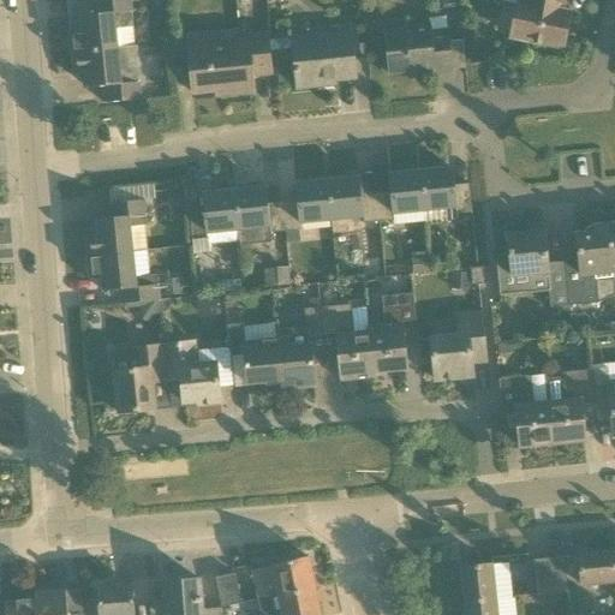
[(136,47),(130,0),(94,0),(96,15),(81,16),(82,31),(70,33),(72,53),(136,47)]
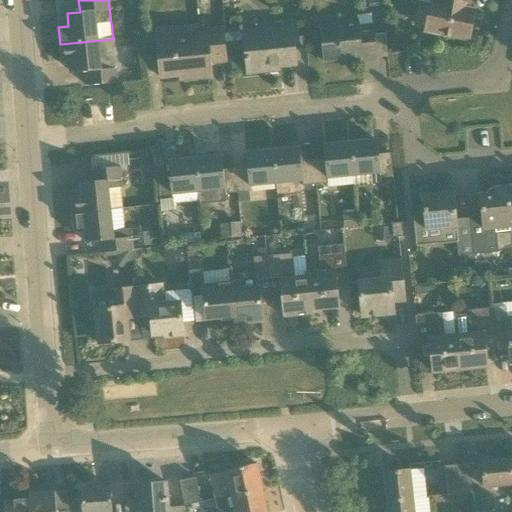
[(469,0),(438,0),(438,3),(431,2),(425,31),(468,40),(474,11),(467,9),(469,0)]
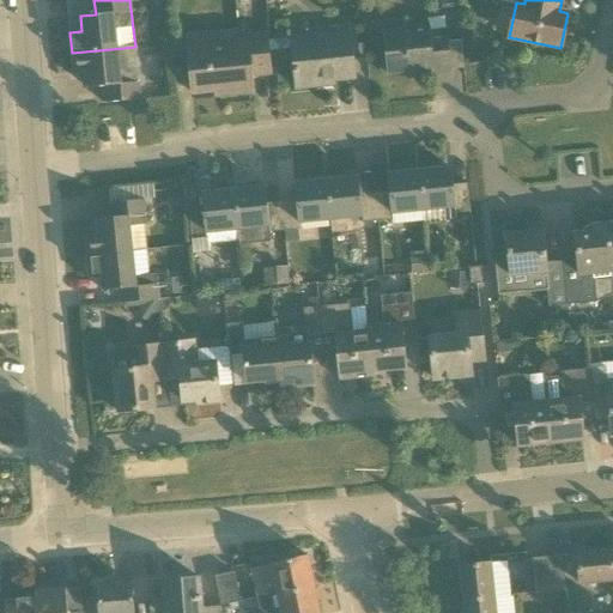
[(450,72),(447,30),(430,32),(429,23),(410,25),(410,29),(384,32),(388,74),(431,70),(432,74),(450,72)]
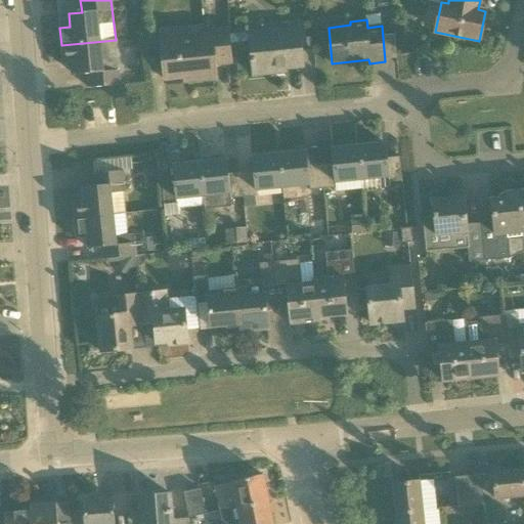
[(303,66),(299,28),(249,33),(253,75),(273,73),(273,69),(303,66)]
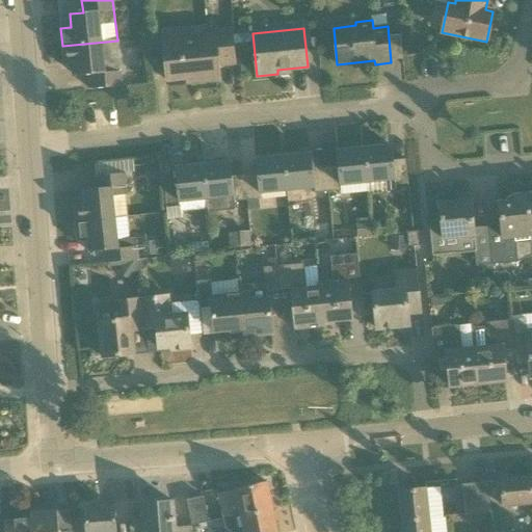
[(207,40),(163,44),(166,81),(197,78),(198,82),(220,80),(218,65),(235,63),(232,30),(206,32),(207,40)]
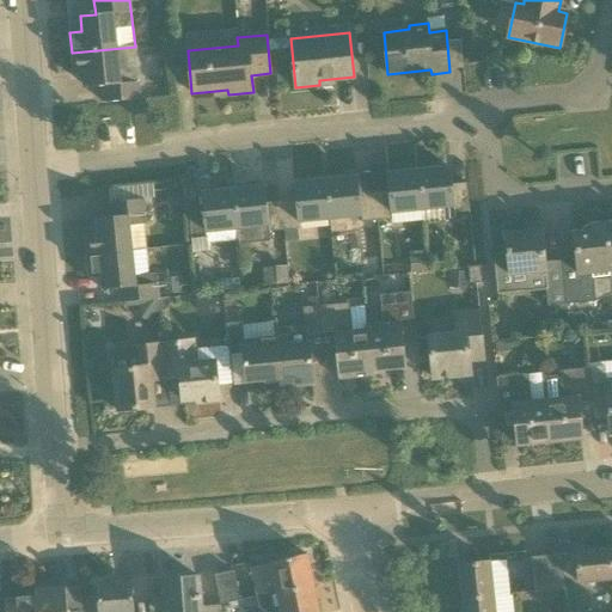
[(135,47),(72,53),(74,74),(86,73),(87,87),(103,86),(104,103),(140,99),(135,47)]
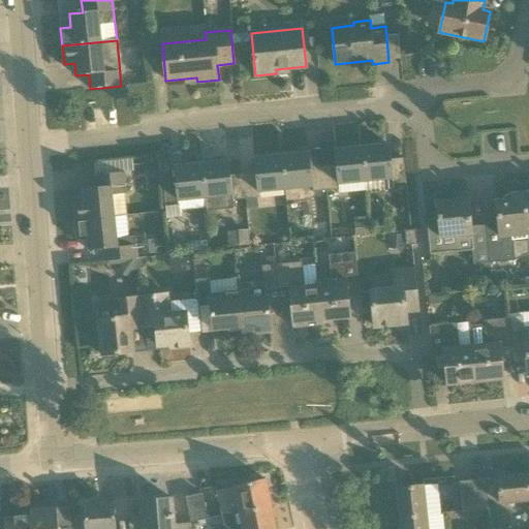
[(393,184),(406,183),(403,158),(391,159),(390,145),(362,148),(366,181),(393,178),(393,184)]
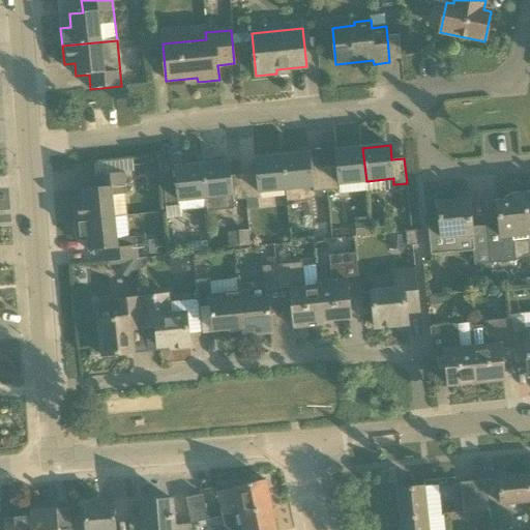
[(336,166),(324,167),(326,192),(340,189),(341,195),(367,192),(366,181),(362,148),(334,151),(336,166)]
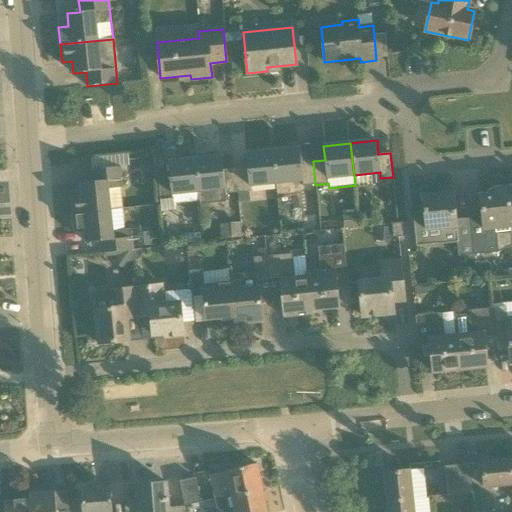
[(315,185),(313,161),(301,162),(299,148),(273,151),(276,183),(303,180),(303,186),(315,185)]
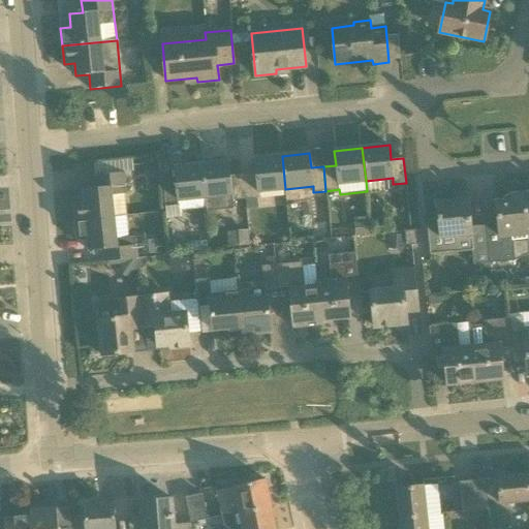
[(285,189),(282,156),(254,159),(255,174),(243,175),(245,198),(258,197),(258,191),(285,189)]
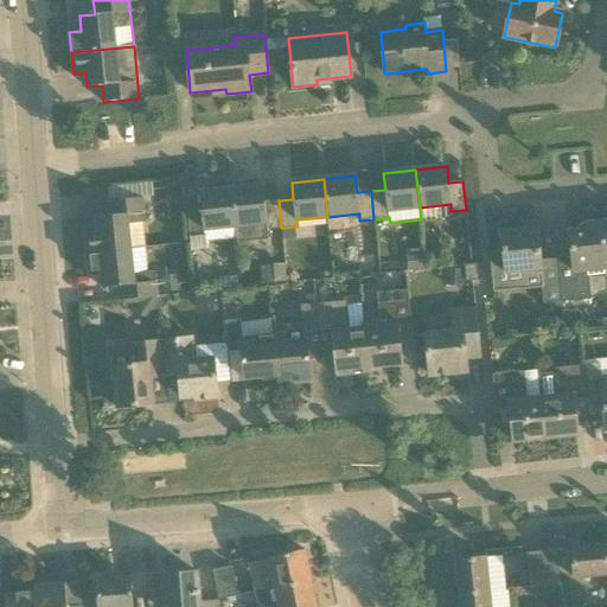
[(110,216),(95,217),(96,231),(84,232),(87,254),(131,249),(145,248),(142,223),(145,223),(142,198),(153,197),(152,183),(108,187),(109,202),(110,216)]
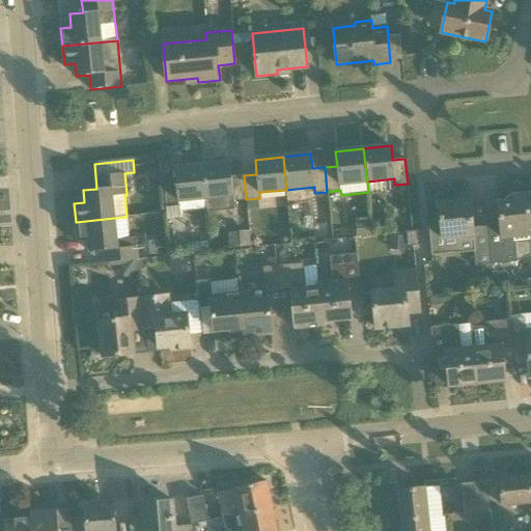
[(246,199),(244,175),(231,176),(230,162),(202,165),(205,198),(206,208),(207,213),(234,210),(233,201),(246,199)]
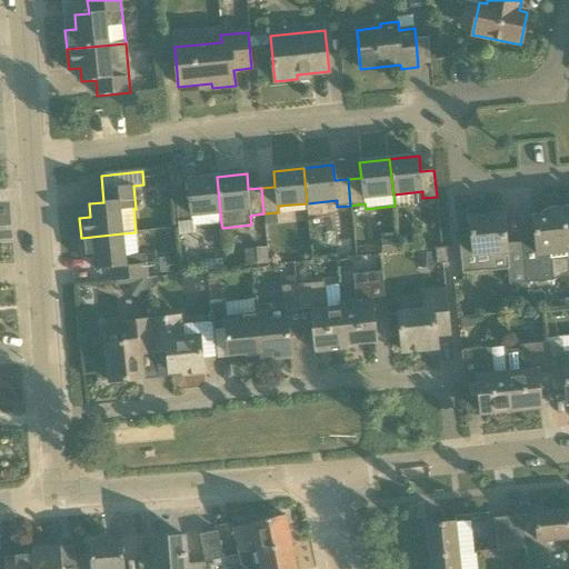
[(170,175),(157,176),(158,185),(163,188),(171,188),(170,175)]
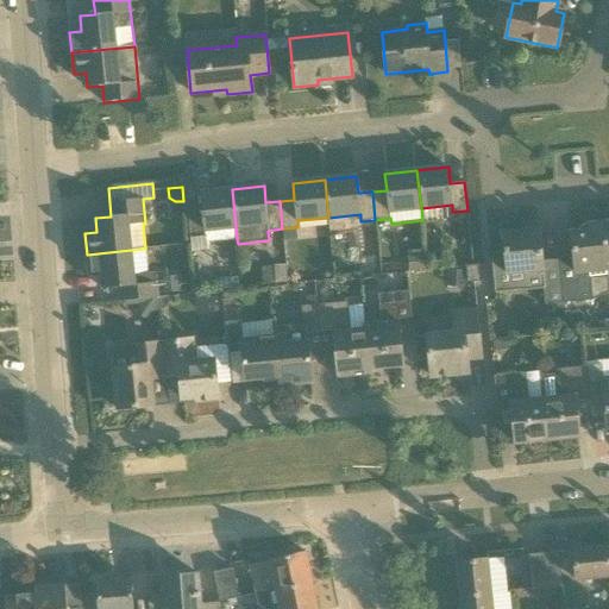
[(236,227),(232,189),(200,193),(202,209),(188,211),(190,239),(206,238),(206,243),(237,239),(236,227)]
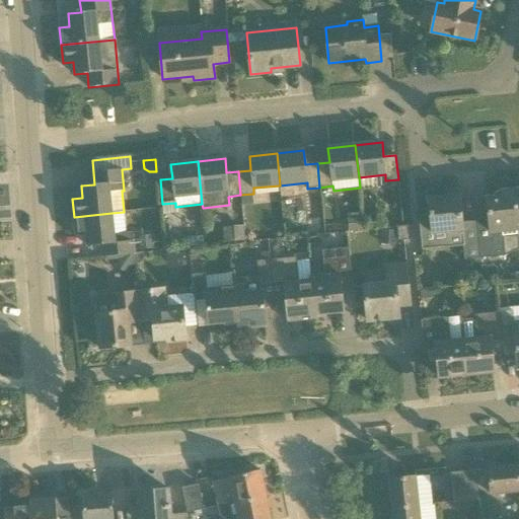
[(518,246),(516,229),(512,190),(502,191),(503,197),(487,198),(489,220),(475,221),(479,258),(505,255),(504,250),(518,249),(518,246)]
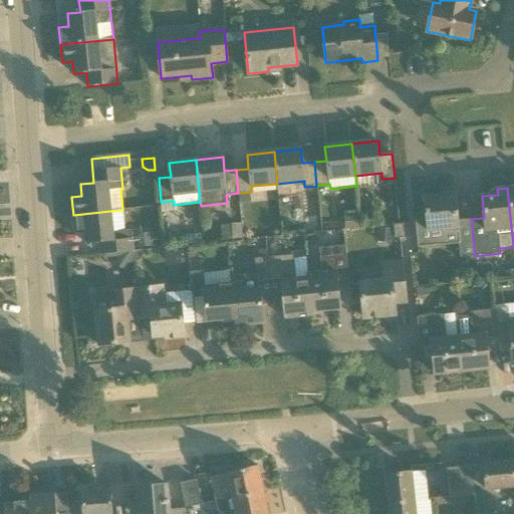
[(475,256),(471,219),(457,221),(455,194),(424,197),(426,212),(414,213),(418,247),(459,243),(460,257),(475,256)]
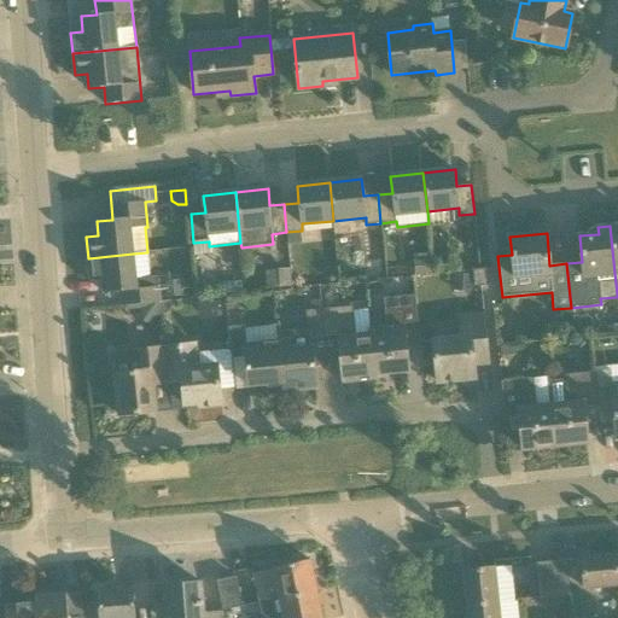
[(455,250),(442,251),(443,264),(456,263),(455,250)]
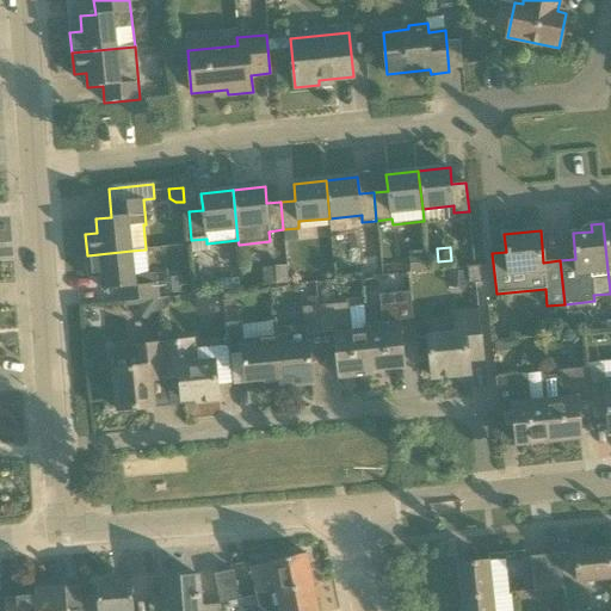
[(131,251),(87,255),(88,276),(100,275),(103,290),(119,288),(121,302),(124,302),(144,300),(155,298),(159,298),(156,273),(134,276),(131,251)]
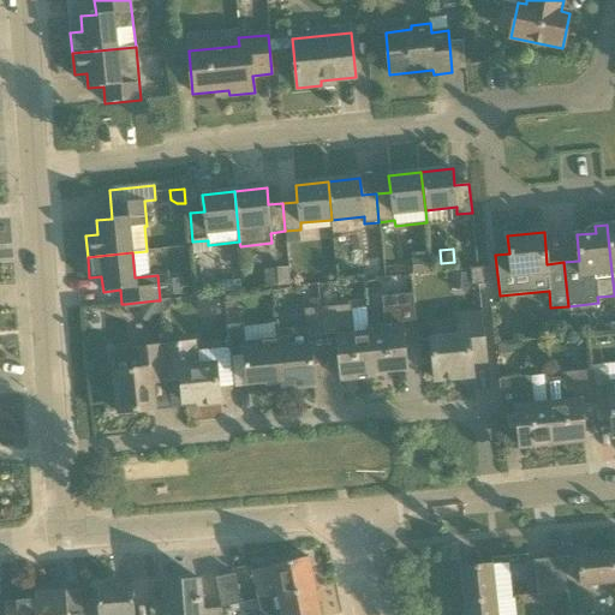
[(417,257),(419,275),(429,274),(428,256),(417,257)]
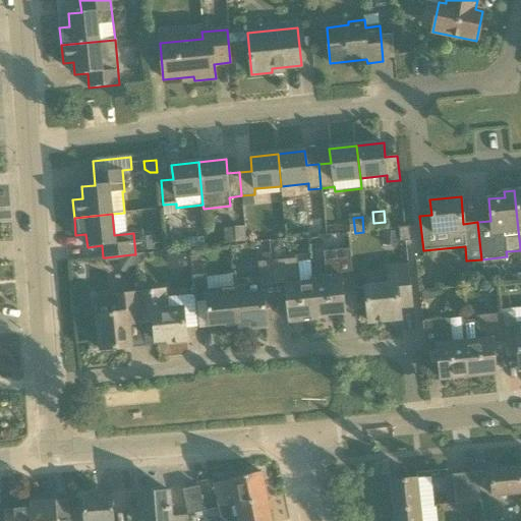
[(409,226),(404,227),(398,227),(400,242),(410,241),(409,226)]
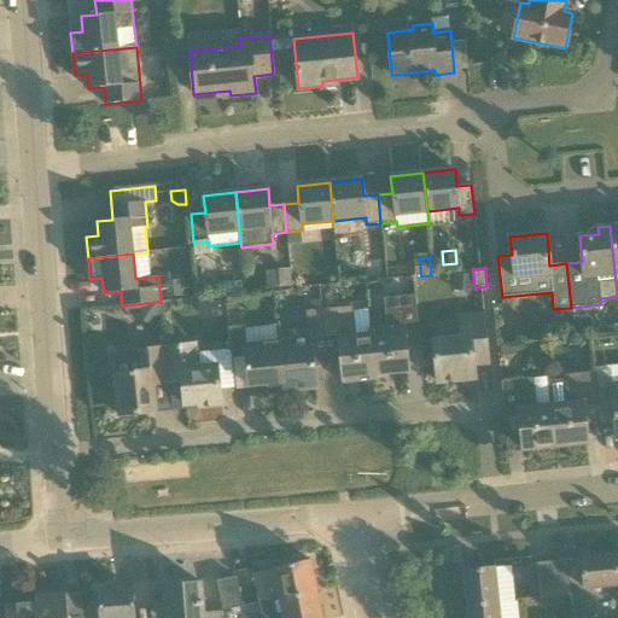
[(264,272),(266,279),(266,287),(291,286),(290,269),(264,272)]
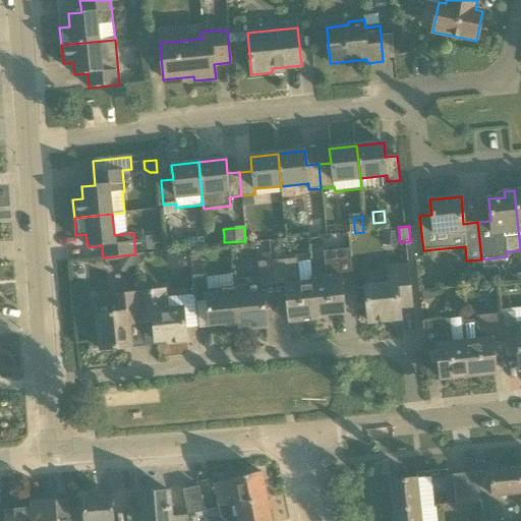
[(397,246),(398,232),(383,231),(382,245),(397,246)]
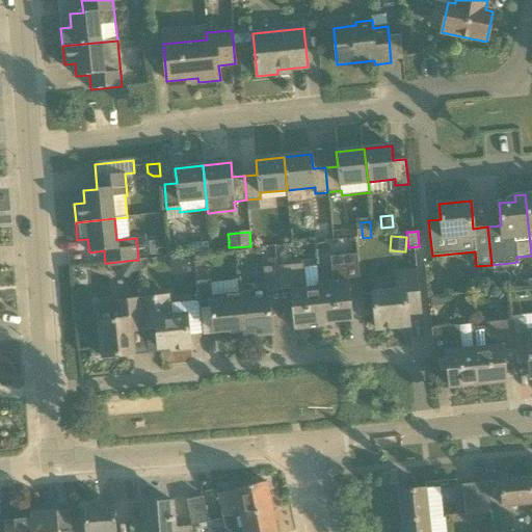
[(154,239),(140,241),(141,255),(156,253),(154,239)]
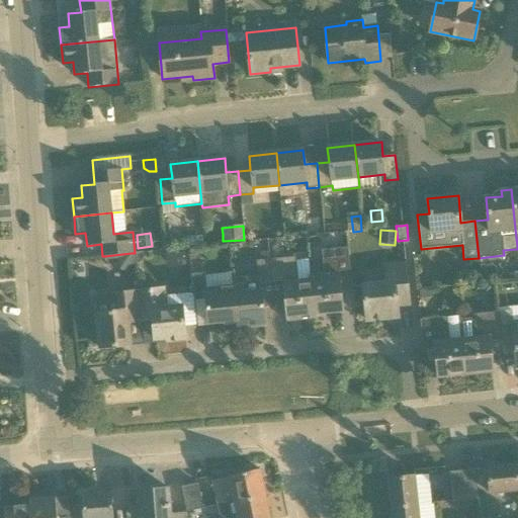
[(314,314),(316,314),(342,311),(339,280),(349,278),(350,282),(351,282),(347,247),(320,250),(323,273),(309,275),(309,279),(311,279),(314,314)]
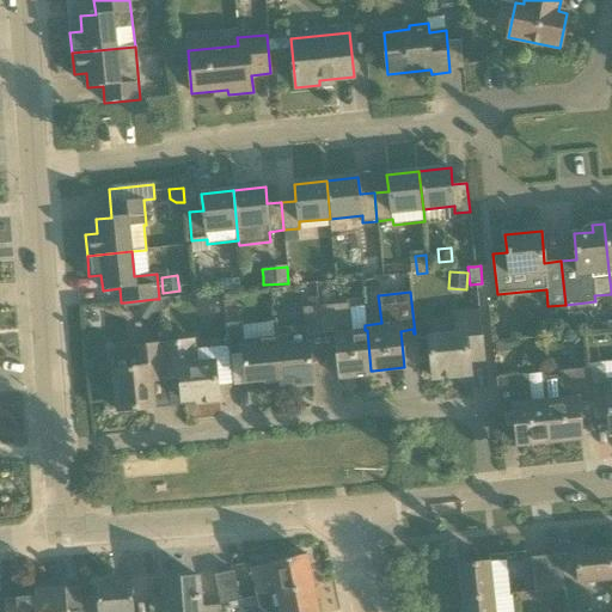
[(221,312),(220,295),(196,298),(197,306),(204,305),(206,313),(221,312)]
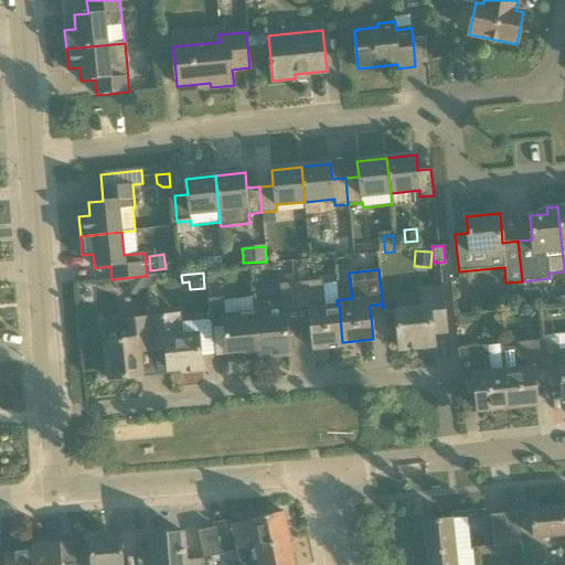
[(144,276),(145,287),(153,286),(156,283),(156,275),(147,276),(144,276)]
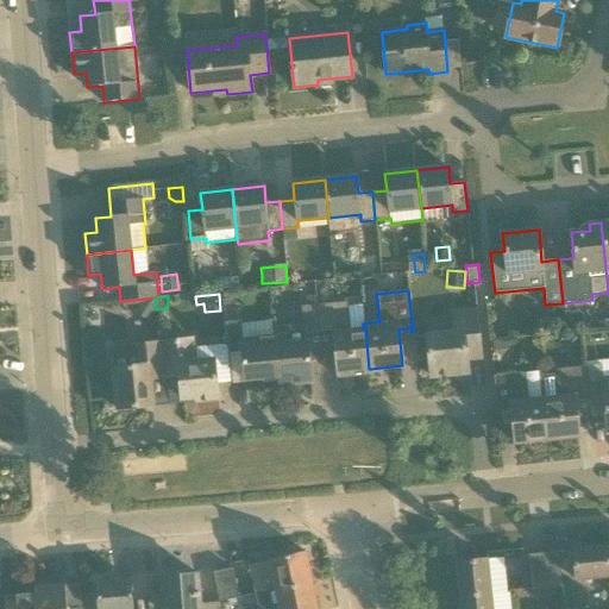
[(144,299),(139,305),(138,307),(151,316),(156,309),(155,297),(144,299)]
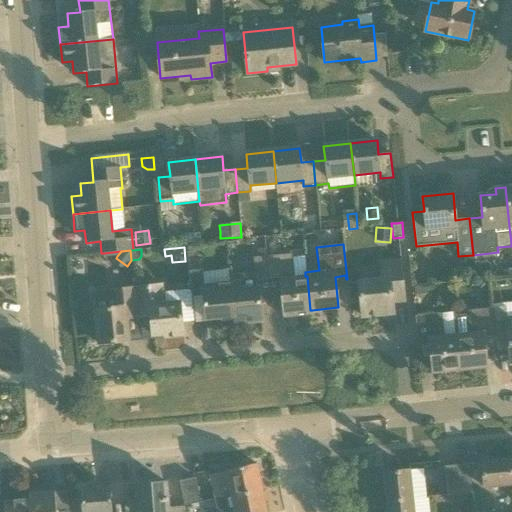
[(307,276),(305,276),(294,277),(291,253),(266,255),(268,279),(281,278),(283,301),(285,316),(312,314),(312,310),(310,310),(307,276)]
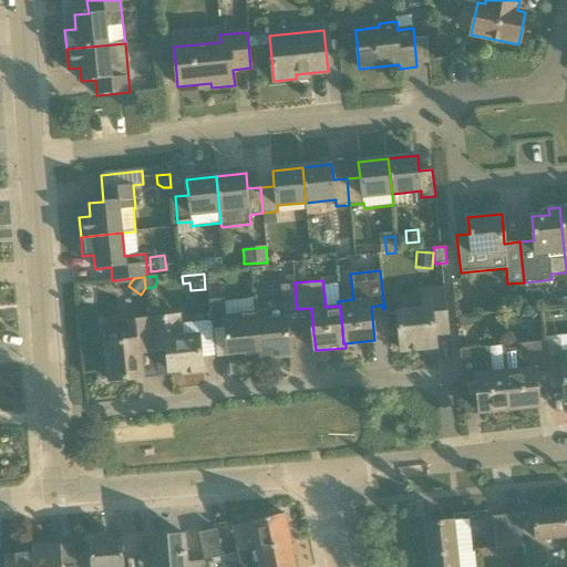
[(255,313),(259,359),(290,356),(286,318),(285,318),(285,311),(297,309),(295,282),(280,285),(281,301),(254,305),(255,313)]
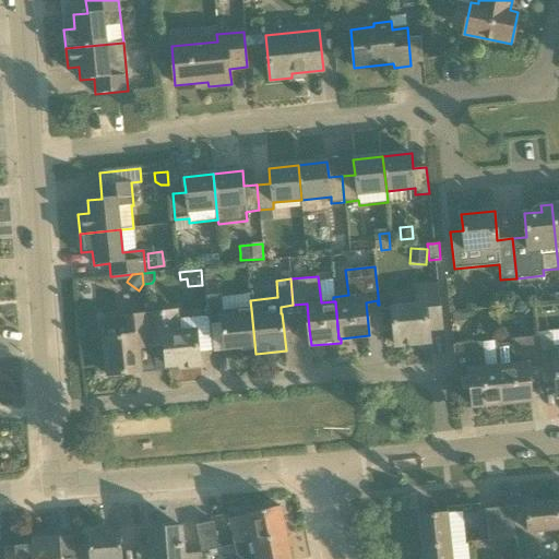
[(417,306),(392,308),(395,346),(430,342),(428,330),(442,329),(438,285),(416,287),(417,306)]
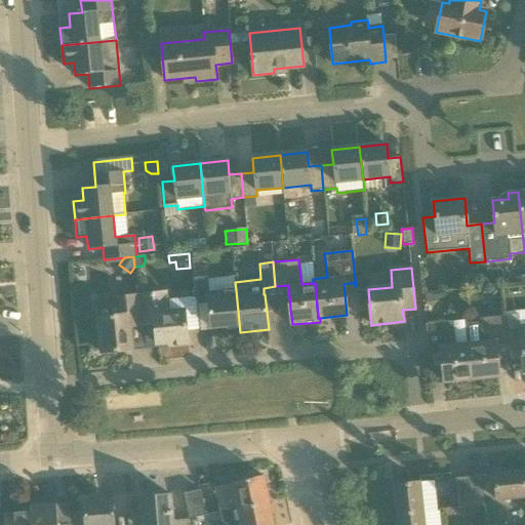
[(197,305),(208,304),(211,327),(228,326),(229,333),(240,332),(236,290),(209,293),(208,279),(207,277),(194,278),(197,305)]
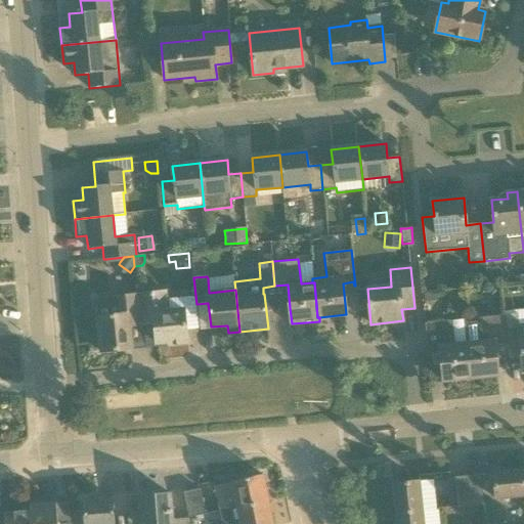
[(138,294),(141,324),(155,323),(157,343),(169,342),(169,345),(187,343),(184,310),(168,311),(166,292),(160,292),(159,284),(146,285),(147,294),(138,294)]
